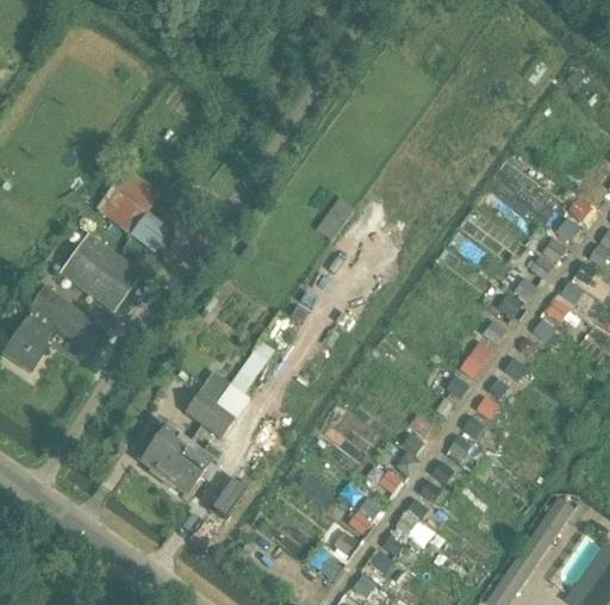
[(355,207),(340,195),(316,228),(331,238),(355,207)]
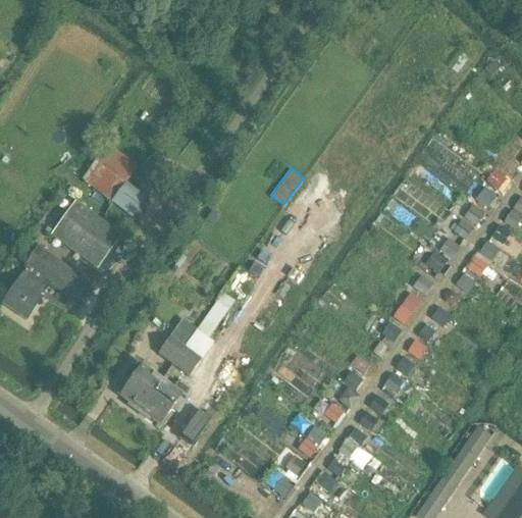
[(499,172),(490,184),(497,188),(505,177),(499,172)]
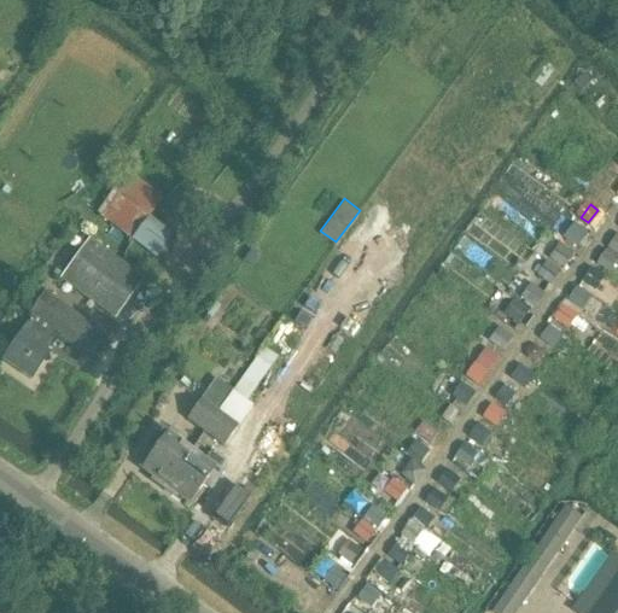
[(577,243),(586,231),(575,223),(566,235),(577,243)]
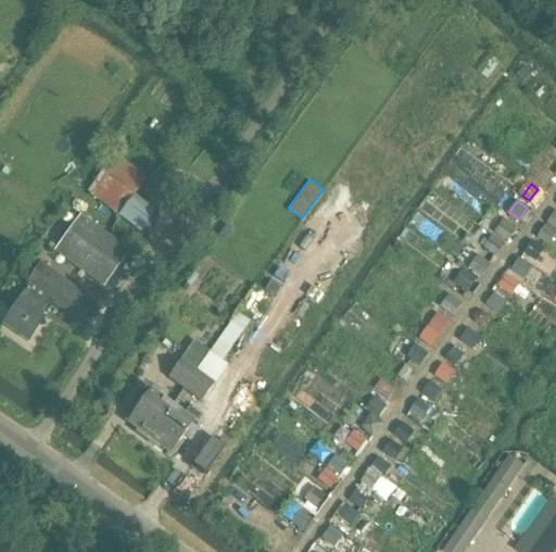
[(555,209),(546,221),(555,227),(555,209)]
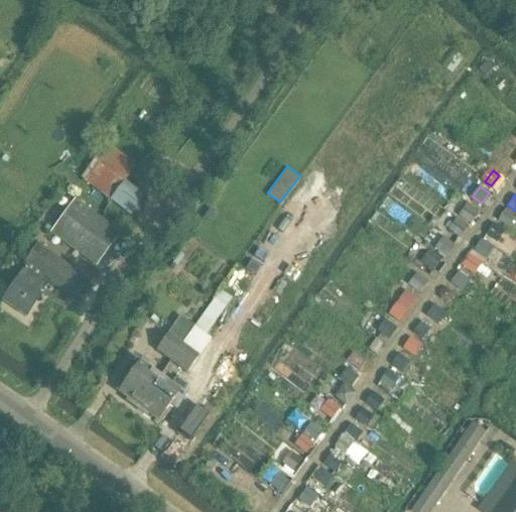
[(49,230),(95,263),(119,231),(74,198),(49,230)]
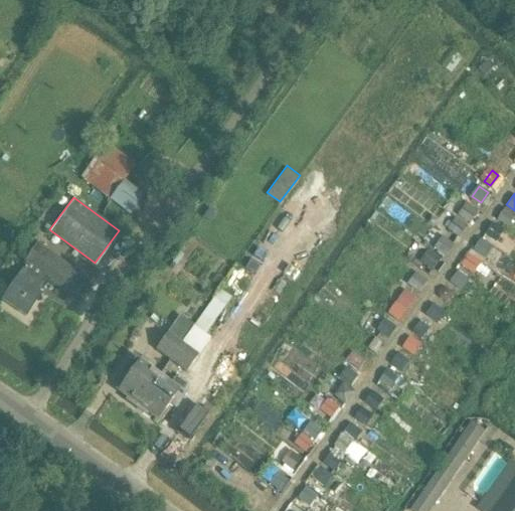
[(456,213),(468,221),(475,209),(464,201),(456,213)]
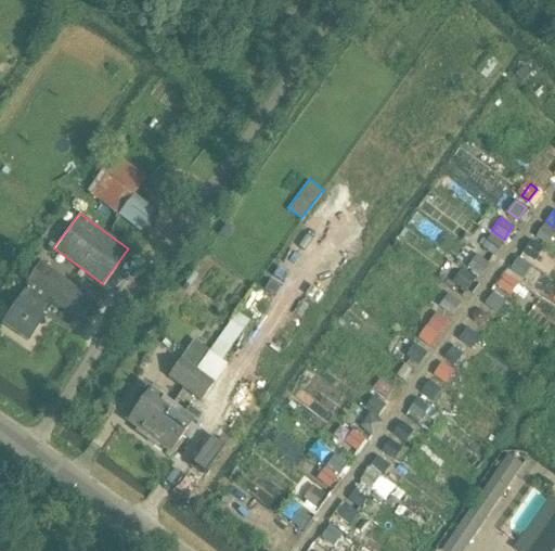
[(545,219),(537,231),(547,239),(554,228),(554,227),(545,220),(545,219)]
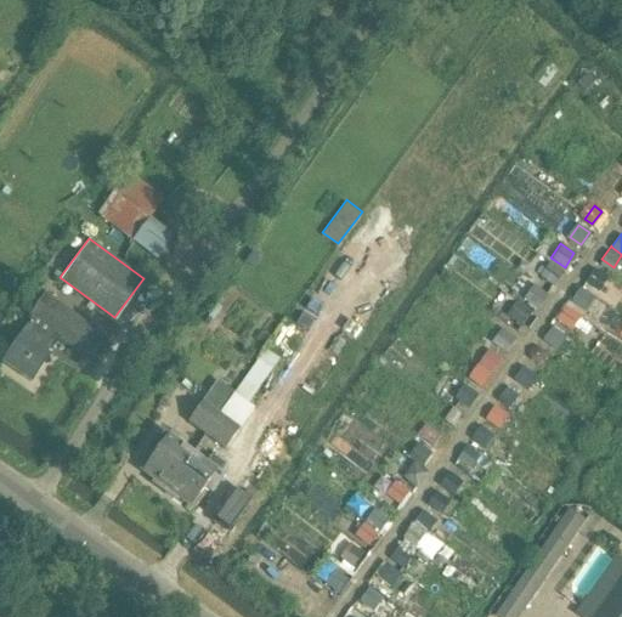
[(554,282),(563,271),(550,262),(542,275),(554,282)]
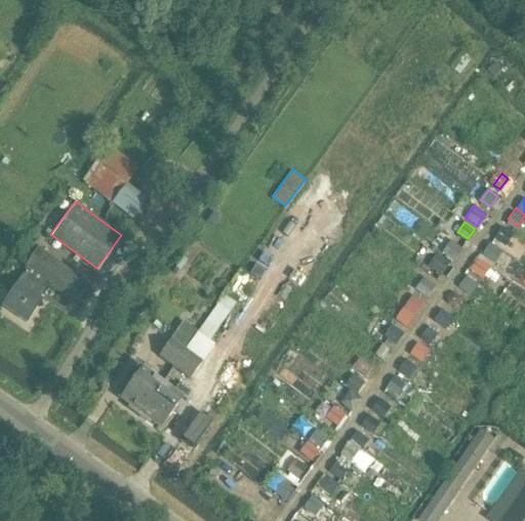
[(462,246),(451,239),(443,250),(454,258),(462,246)]
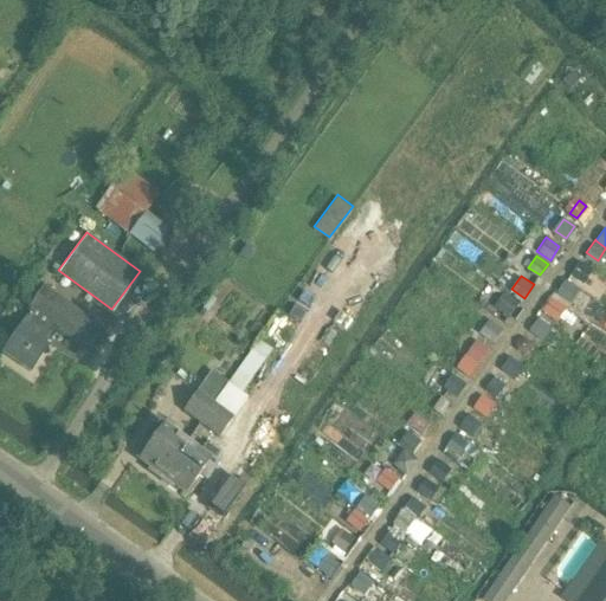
[(573,301),(581,290),(567,279),(559,291),(573,301)]
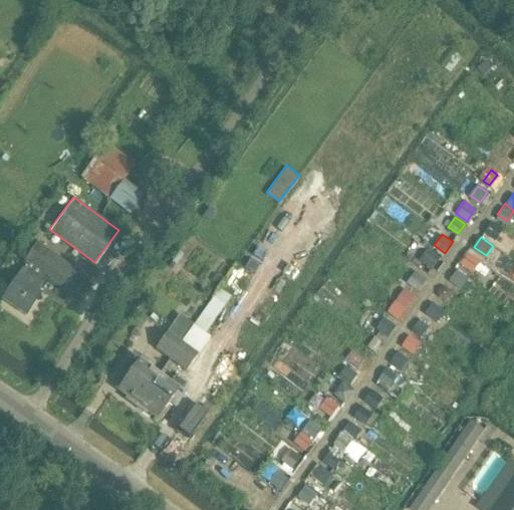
[(48,276),(72,294),(85,276),(36,241),(33,245),(26,240),(19,251),(26,255),(24,259),(27,261),(1,297),(24,313),(40,290),(39,289),(48,276)]
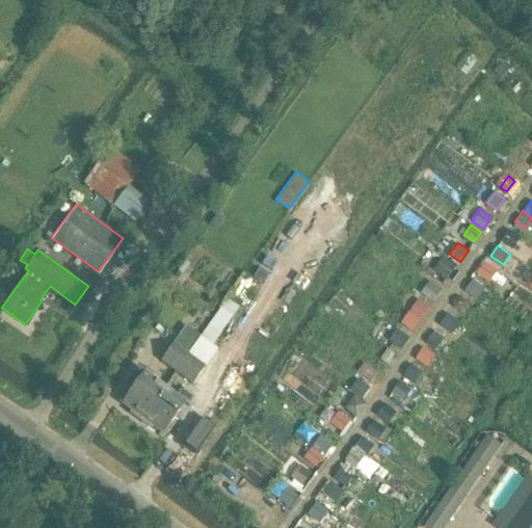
[(447,278),(456,264),(443,255),(433,268),(447,278)]
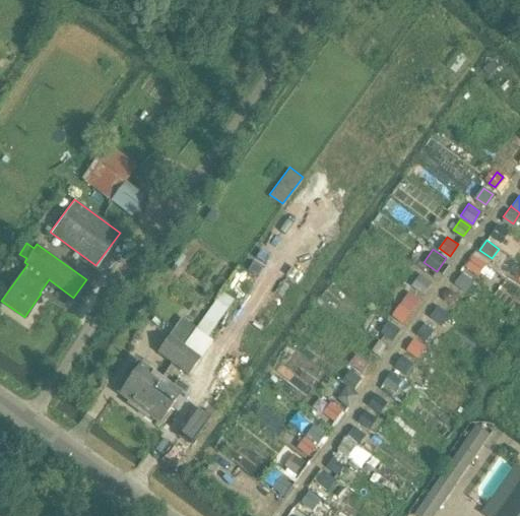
[(473,255),(466,265),(477,274),(485,264),(473,255)]
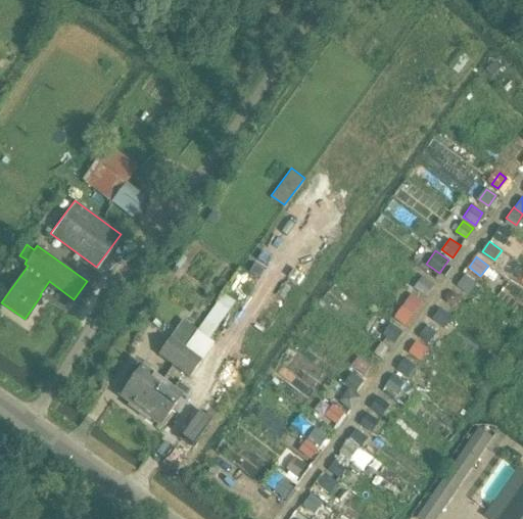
[(458,285),(469,292),(476,281),(465,274),(458,285)]
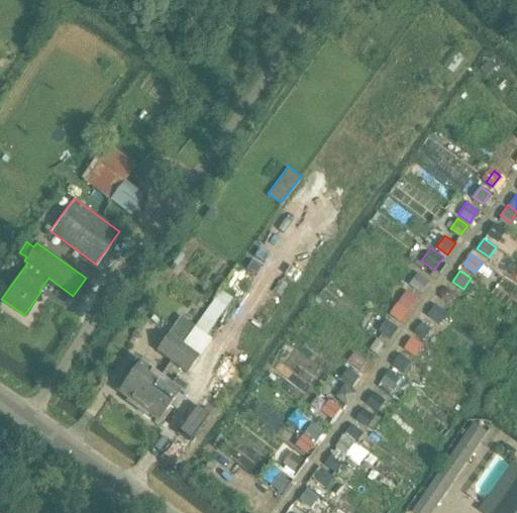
[(410,283),(421,290),(428,280),(417,273),(410,283)]
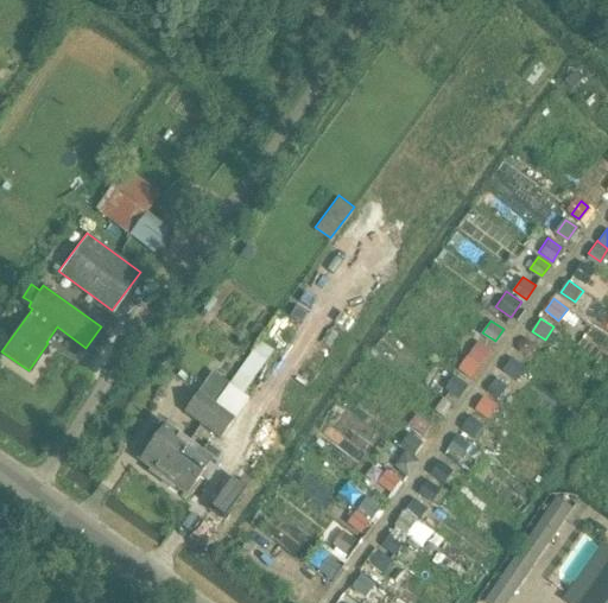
[(519,340),(518,349),(525,354),(533,351),(534,342),(527,337),(519,340)]
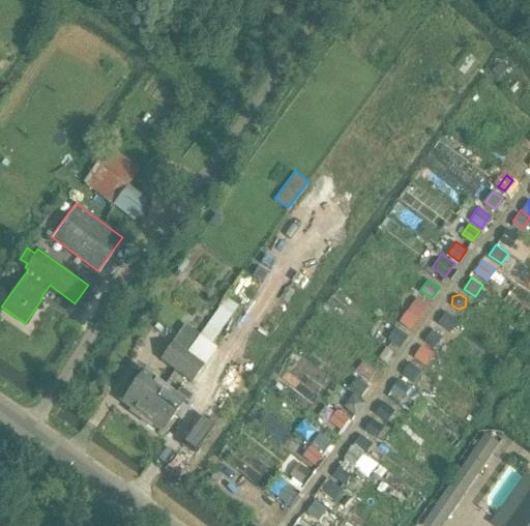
[(417,298),(410,309),(420,316),(428,305),(417,298)]
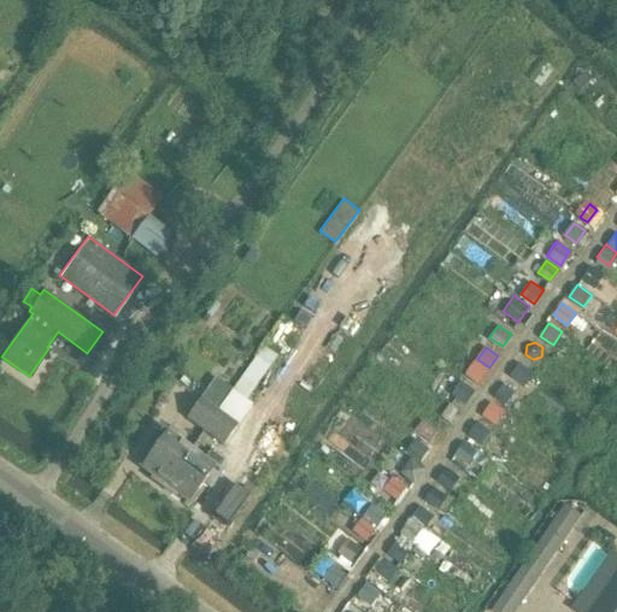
[(231,388),(224,398),(217,409),(216,407),(231,386),(215,375),(186,415),(223,442),(251,402),(245,398),(269,364),(256,354),(231,388)]
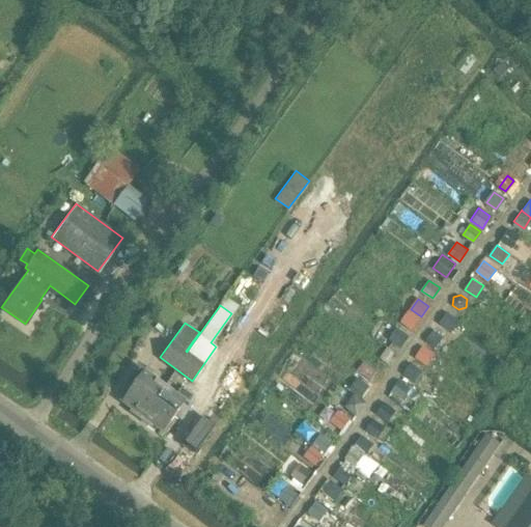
[(412,329),(419,319),(409,311),(401,322),(412,329)]
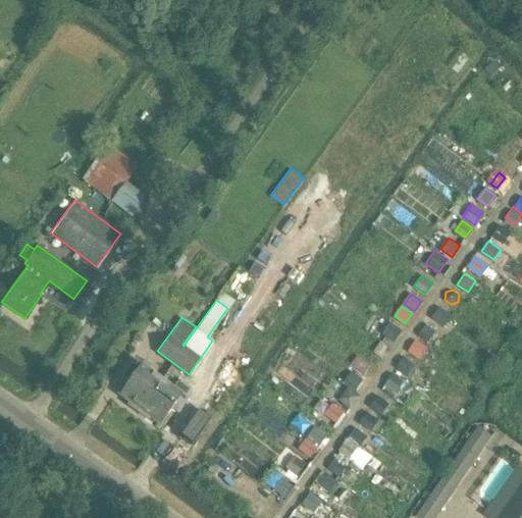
[(442,324),(450,314),(439,306),(432,317),(442,324)]
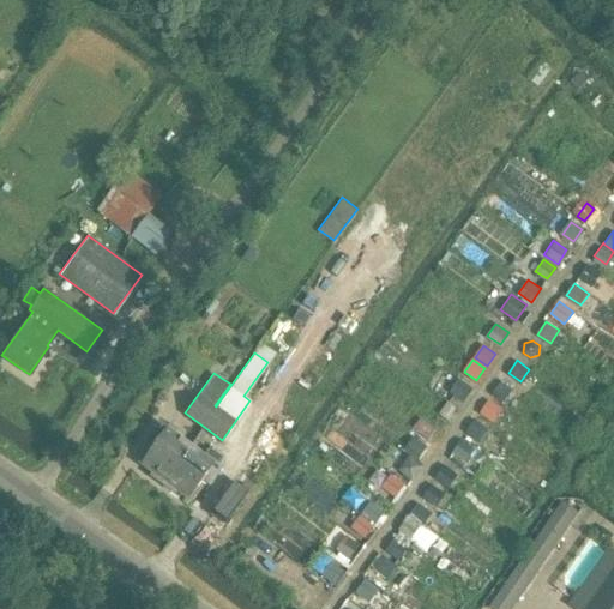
[(450,392),(463,399),(471,387),(458,379),(450,392)]
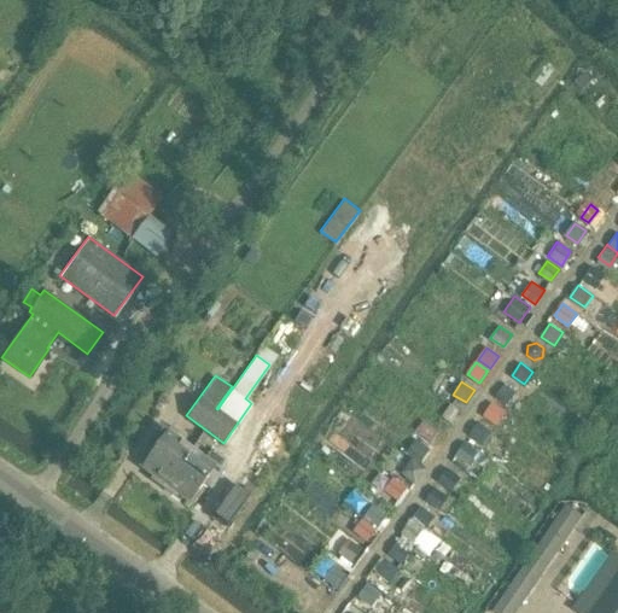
[(508,384),(500,396),(512,404),(520,392),(508,384)]
